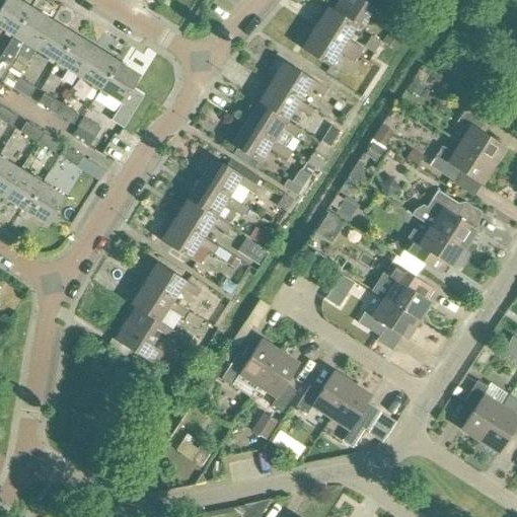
[(0,25),(14,34),(31,7),(20,0),(3,0),(0,5),(0,25)]
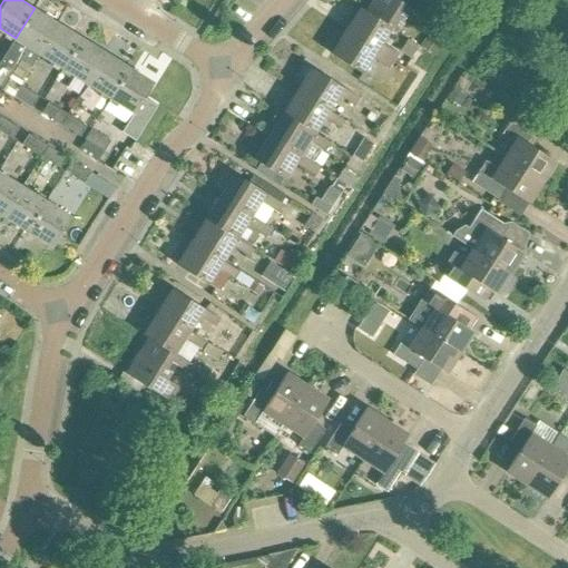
[(392,27),(392,28),(397,30),(408,15),(426,26),(429,19),(399,0),(373,0),(366,11),(392,27)]
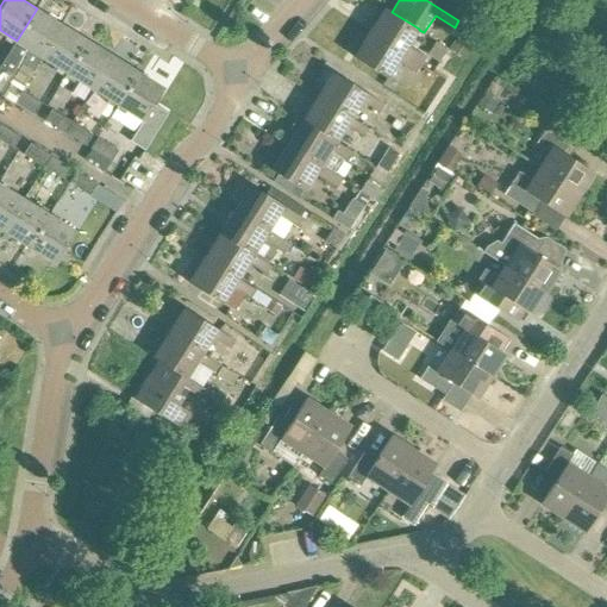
[(17,41),(0,68),(0,89),(16,100),(23,88),(42,56),(43,56),(63,24),(37,8),(17,41)]
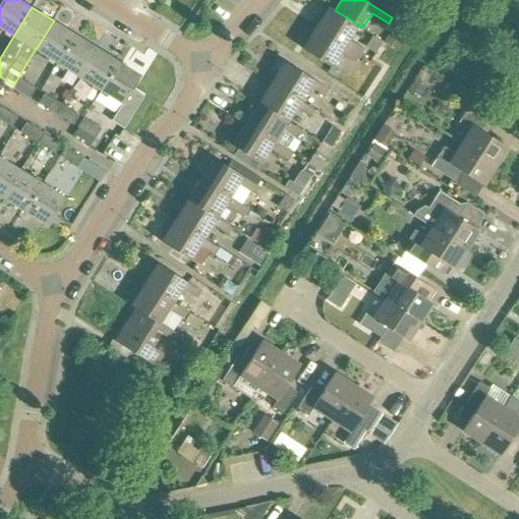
[(318,29),(360,55),(365,48),(350,38),(358,25),(358,24),(335,10),(331,7),(318,29)]
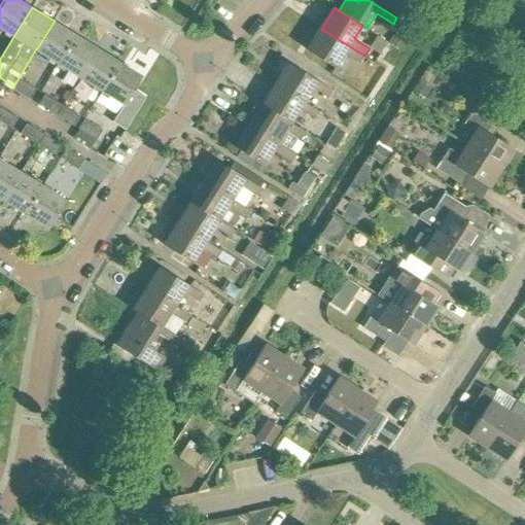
[(59,63),(76,35),(55,21),(37,48),(59,63)]
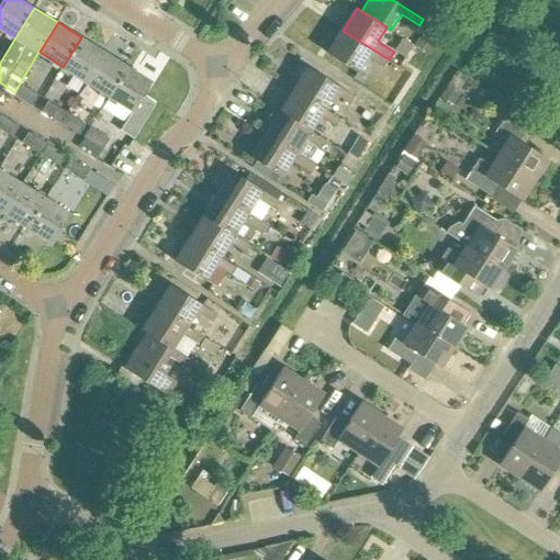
[(384,67),(389,59),(343,31),(328,53),(358,73),(368,57),(384,67)]
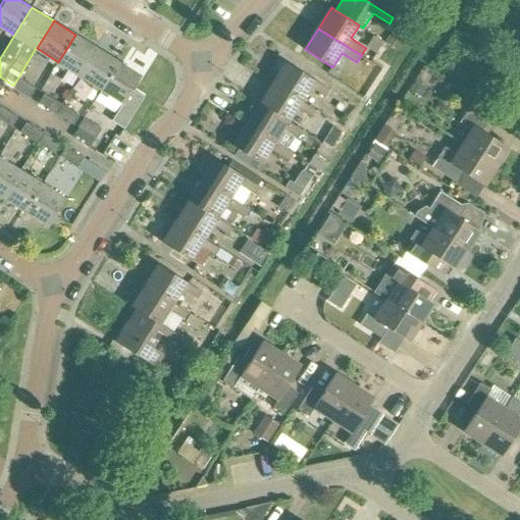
[(81,75),(97,48),(75,35),(58,62),(81,75)]
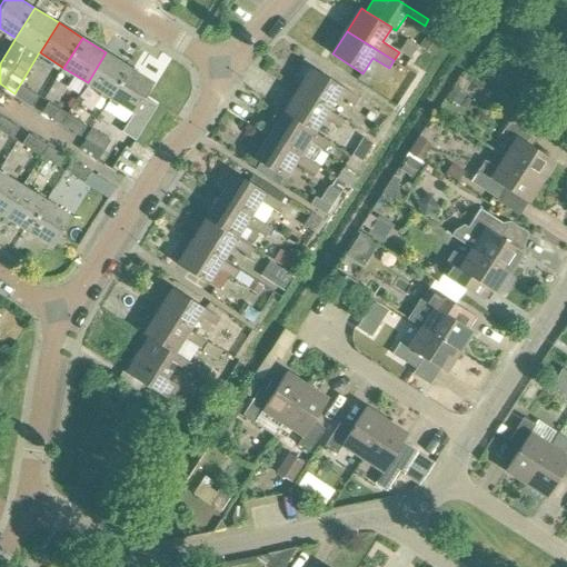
[(437,51),(441,46),(431,39),(427,46),(437,51)]
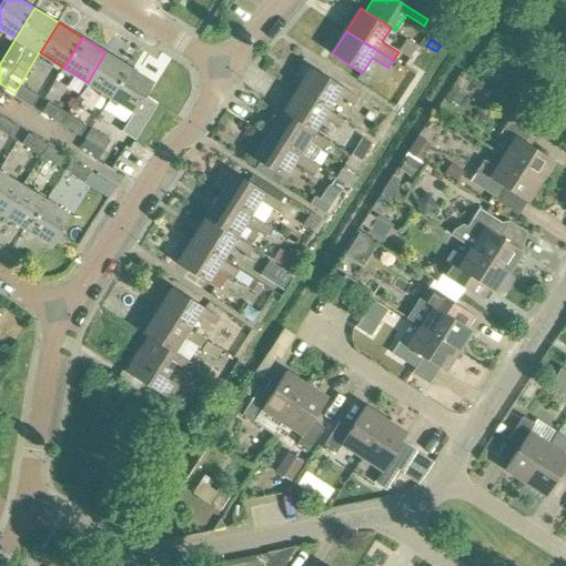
[(111,97),(130,67),(105,52),(88,82),(111,97)]
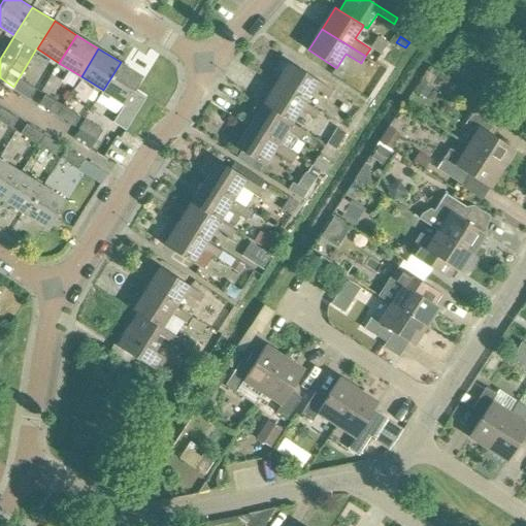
[(121,62),(103,90),(125,103),(113,122),(126,130),(146,97),(135,90),(143,76),(121,62)]
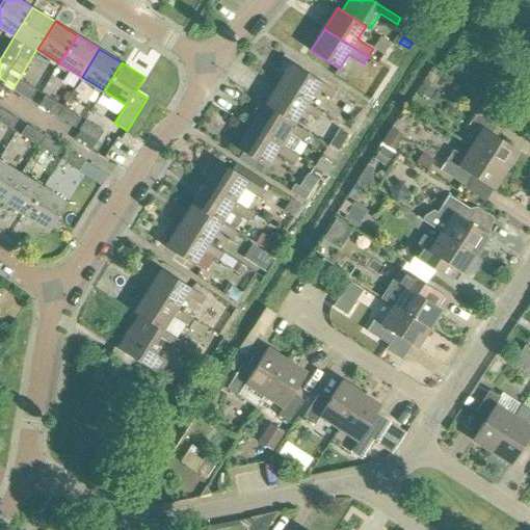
[(279,84),(307,102),(316,87),(333,98),(337,91),(292,62),(279,84)]
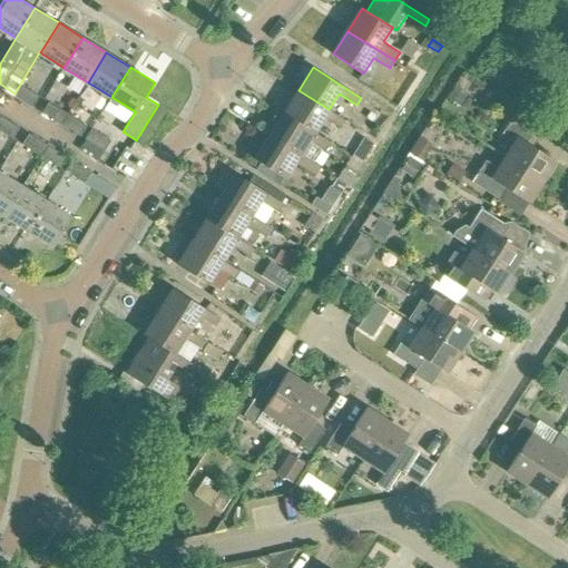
[(21,82),(15,94),(33,105),(39,94),(21,82)]
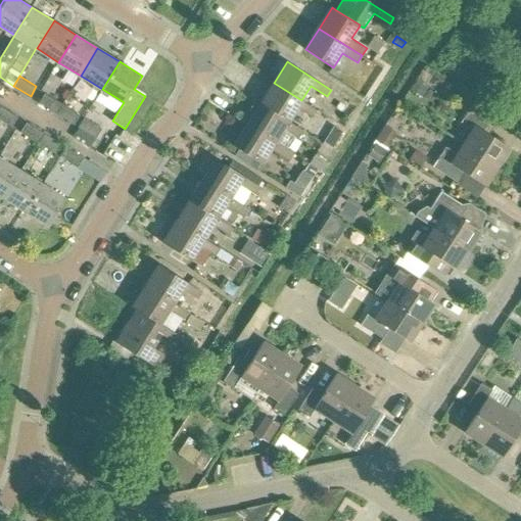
[(418,80),(412,89),(422,96),(428,86),(418,80)]
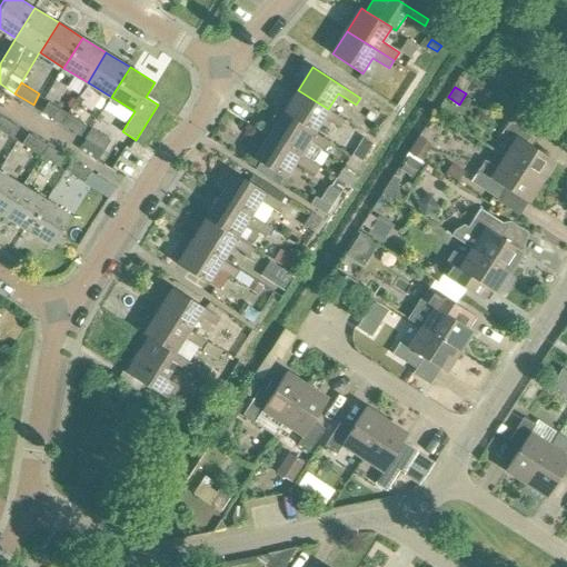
[(346,120),(328,109),(298,90),(284,112),(315,132),(315,131),(324,117),(341,128),(346,120)]
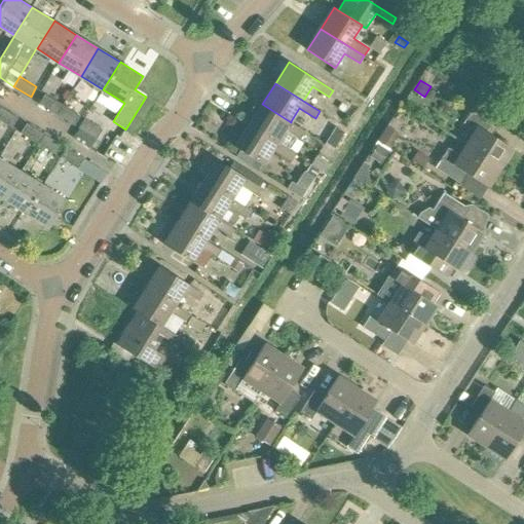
[(489,89),(483,105),(509,115),(515,100),(489,89)]
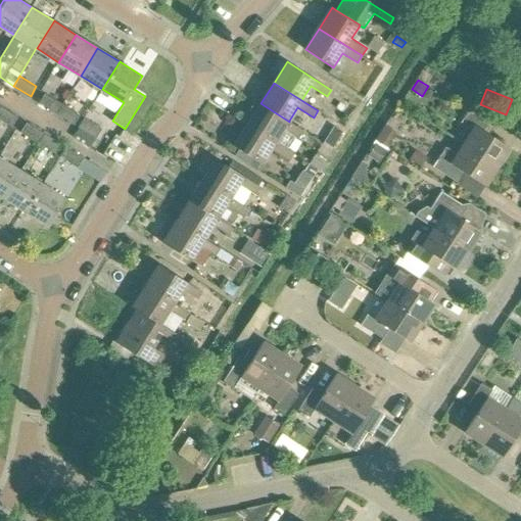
[(57,112),(63,103),(45,92),(39,101),(57,112)]
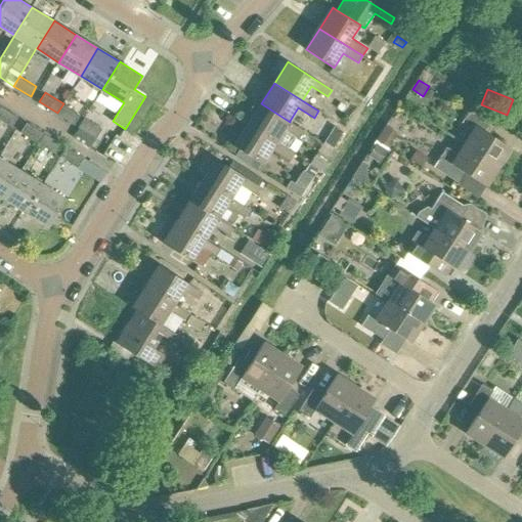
[(345,114),(350,105),(338,98),(333,106),(345,114)]
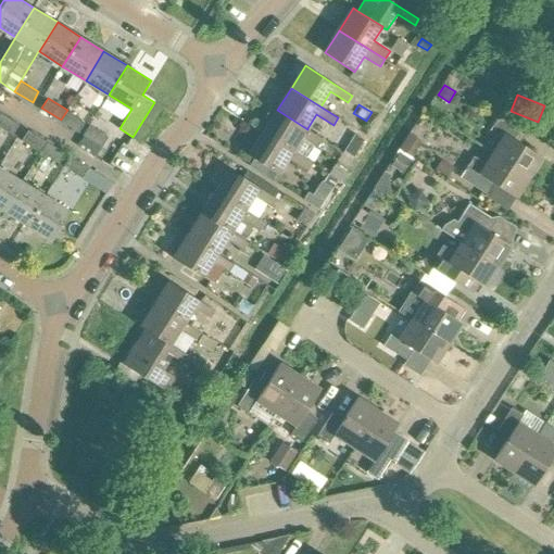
[(79,130),(86,121),(67,110),(61,120),(79,130)]
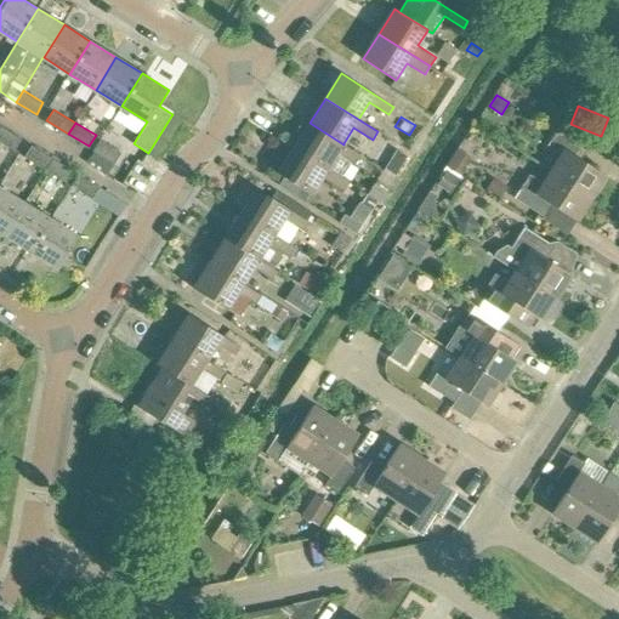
[(368,158),(344,143),(344,145),(310,123),(294,148),(328,169),(328,168),(340,176),(351,160),(362,168),(368,158)]
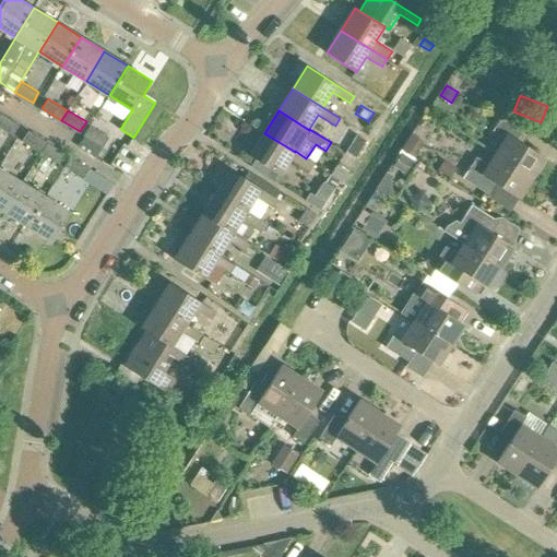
[(2,113),(0,115),(0,125),(14,134),(21,125),(2,113)]
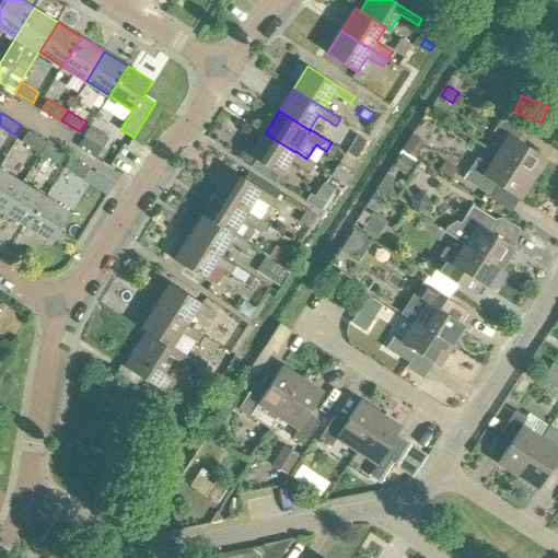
[(496,153),(534,177),(547,157),(524,142),(532,131),(504,114),(497,125),(509,132),(496,153)]
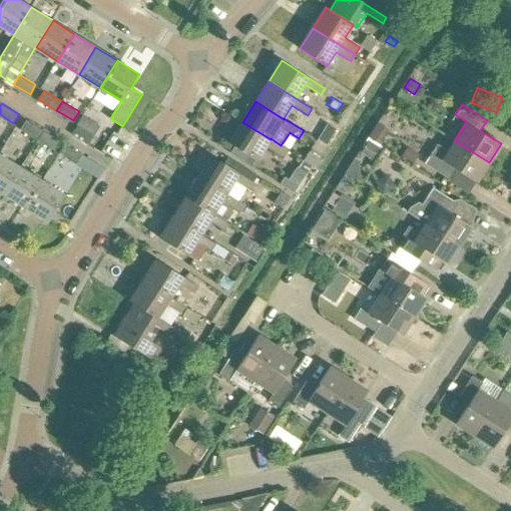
[(95,134),(101,124),(83,113),(77,123),(95,134)]
